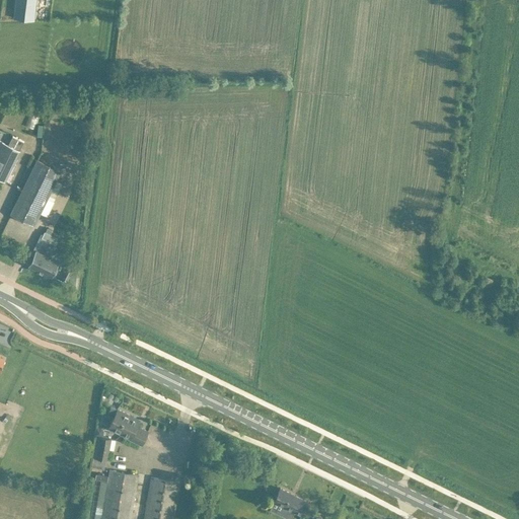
[(33,19),(35,0),(15,0),(14,17),(33,19)]
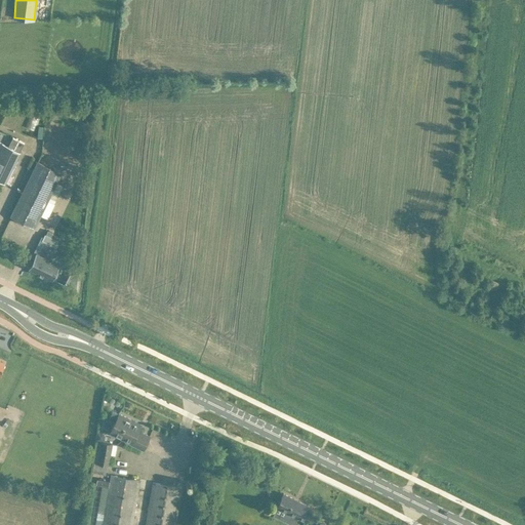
[(32,109),(26,127),(35,130),(42,112),(32,109)]
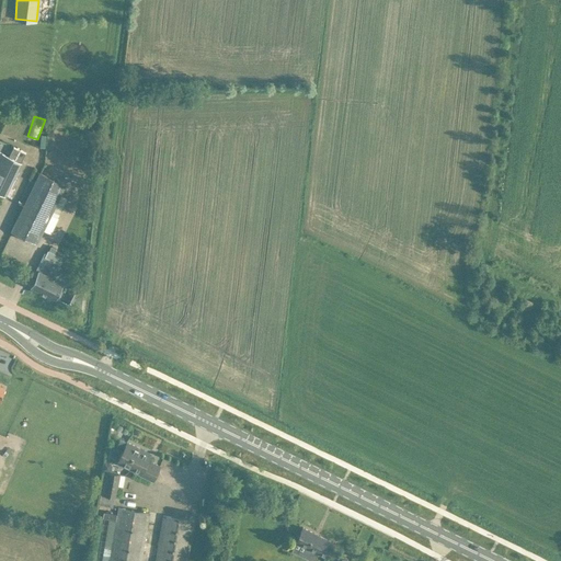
[(0,195),(1,193),(4,195),(9,186),(12,187),(15,180),(13,179),(25,152),(13,147),(9,157),(0,152),(0,195)]
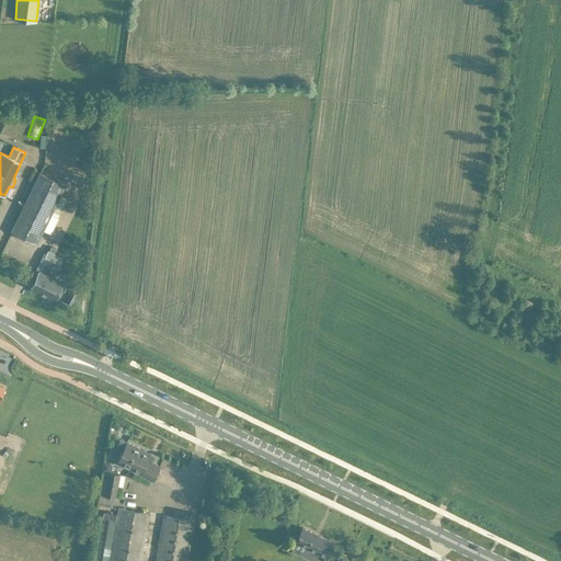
[(16,221),(11,231),(35,242),(36,243),(41,233),(43,229),(50,233),(58,217),(50,214),(65,184),(41,172),(36,180),(31,178),(20,201),(24,203),(25,203),(16,221)]
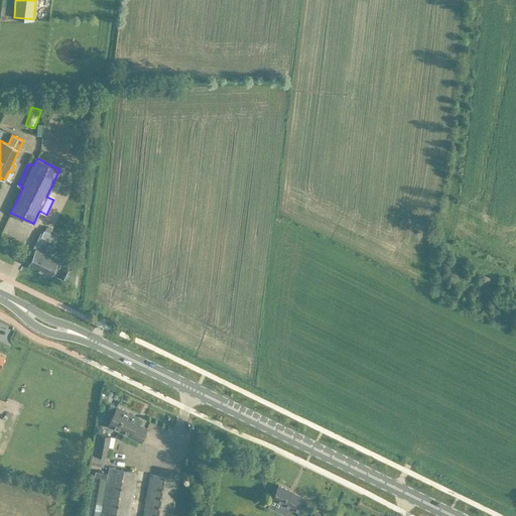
[(44,230),(43,230),(40,236),(53,242),(56,236),(49,232),(44,230)]
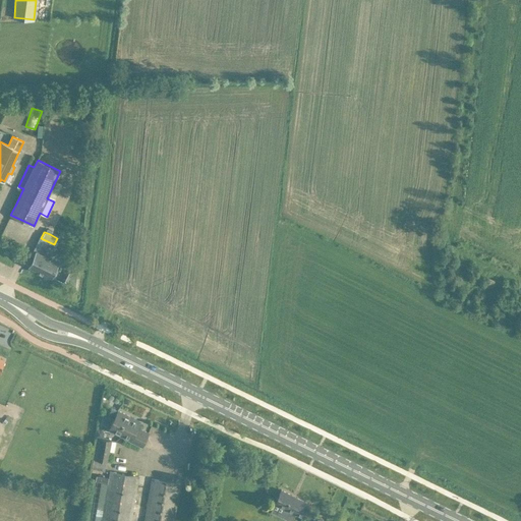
[(59,262),(35,250),(27,266),(51,277),(59,262)]
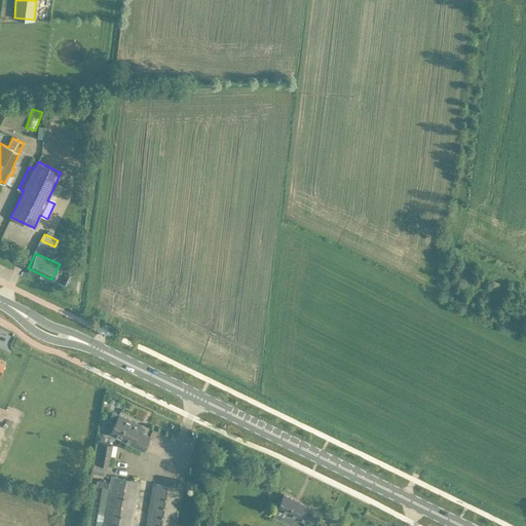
[(77,290),(78,275),(73,272),(67,285),(77,290)]
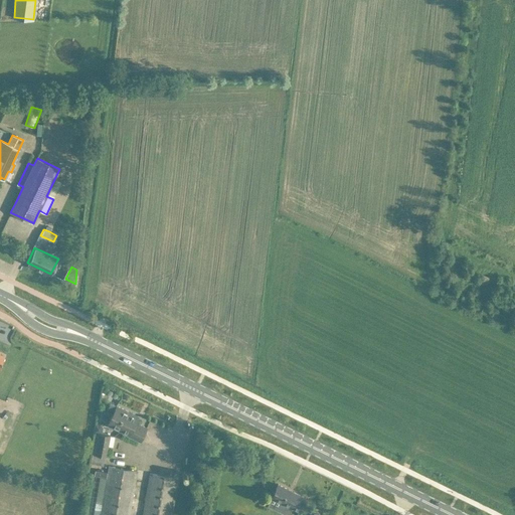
[(117,405),(108,424),(141,441),(147,427),(136,422),(137,418),(128,413),(129,411),(117,405)]
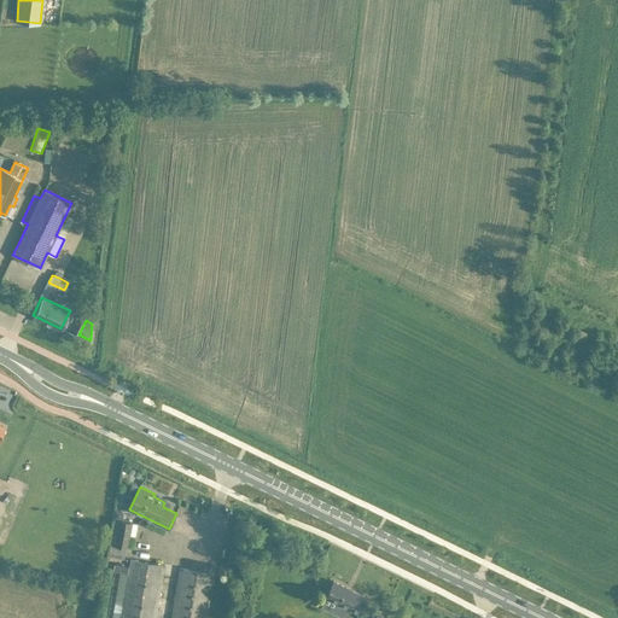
[(115,544),(116,544),(127,547),(132,522),(118,519),(115,544)]
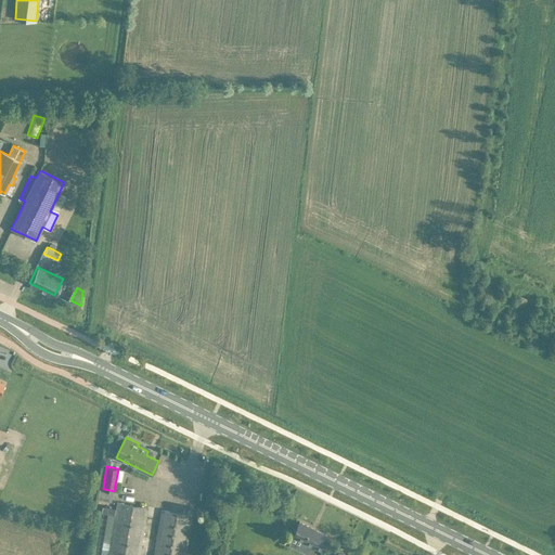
[(117,502),(116,513),(108,554),(139,554),(147,507),(117,502)]
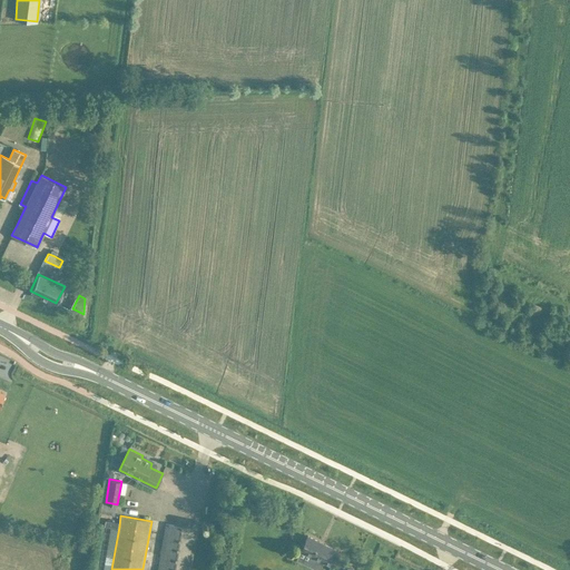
[(166,523),(157,569),(189,569),(197,529),(166,523)]
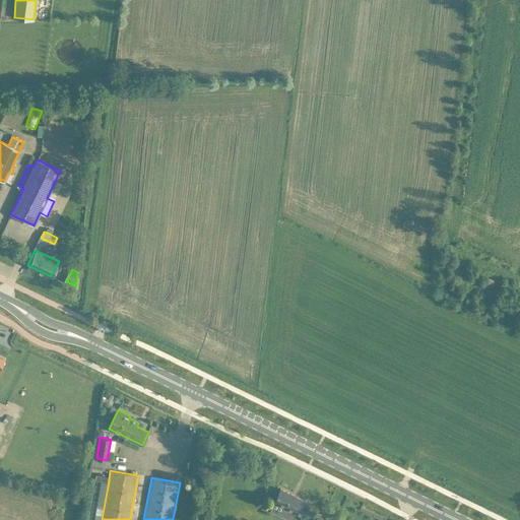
[(276,498),(274,503),(303,516),(305,512),(309,503),(280,489),(276,498)]
